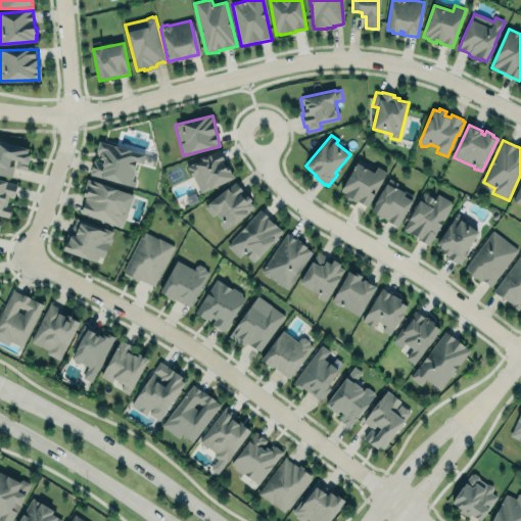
[(12,178),(0,175),(0,141),(29,148),(28,152),(32,153),(28,171),(14,168),(12,178)]
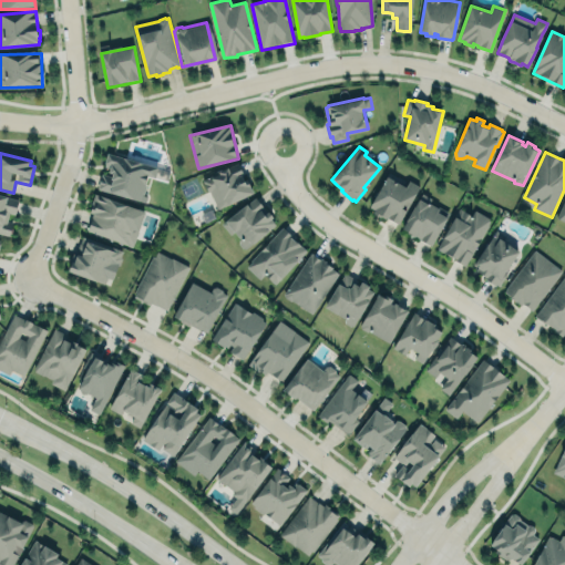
[(160,167),(109,155),(104,172),(103,172),(99,192),(143,203),(149,177),(156,180),(160,167)]
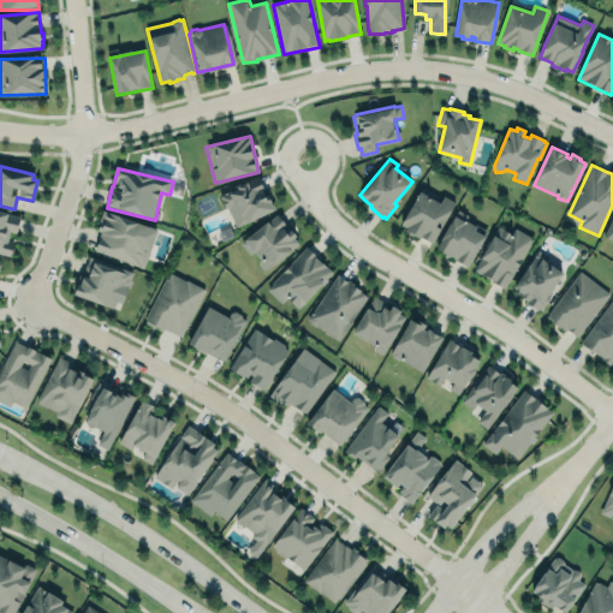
[(275,212),(260,178),(221,195),(236,230),(275,212)]
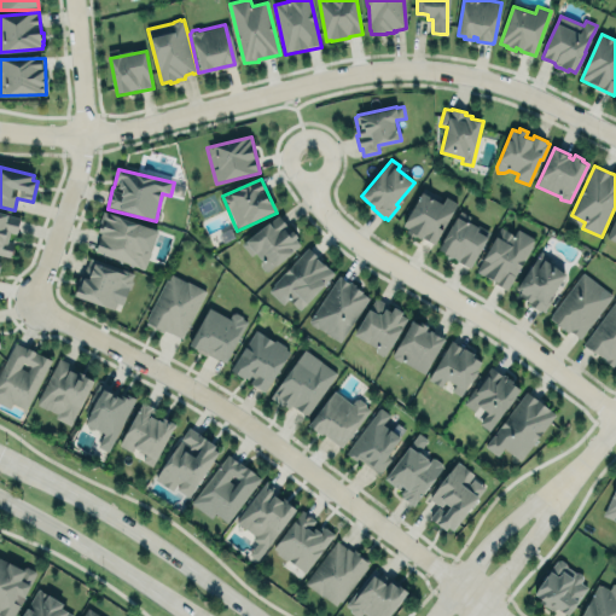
[(404,231),(437,247),(457,204),(423,189),(404,231)]
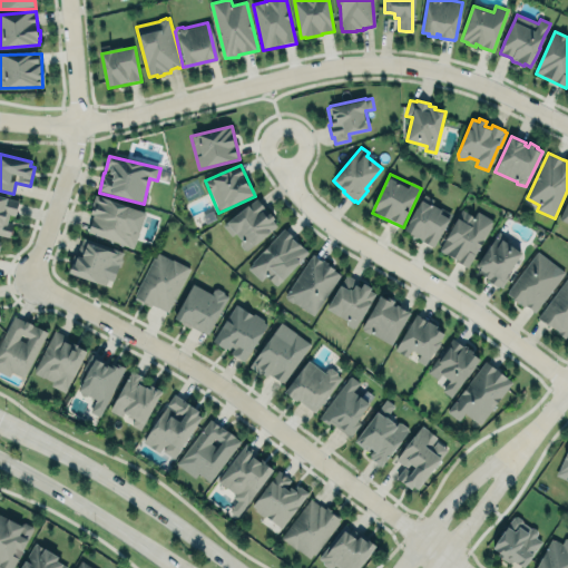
[(89,232),(95,214),(90,213),(96,194),(147,213),(134,250),(89,232)]
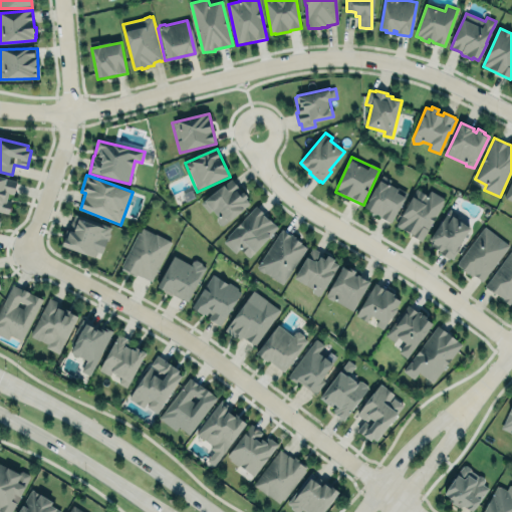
[(0,176),(0,212),(9,215),(10,209),(5,207),(9,193),(14,194),(17,182),(7,179),(7,178),(0,176)]
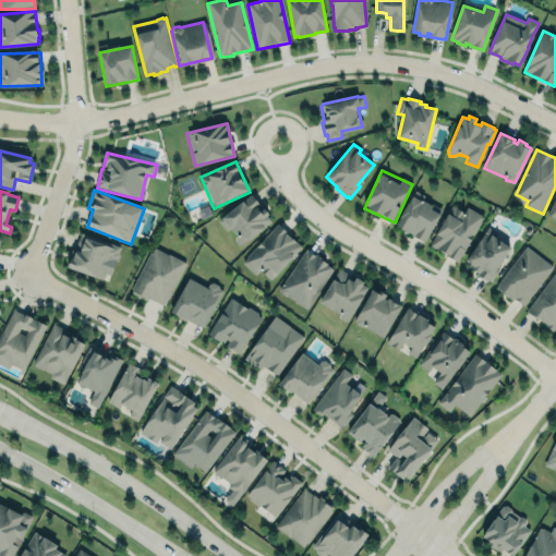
[(426,197),(415,192),(397,228),(426,243),(443,210),(424,202),(426,197)]
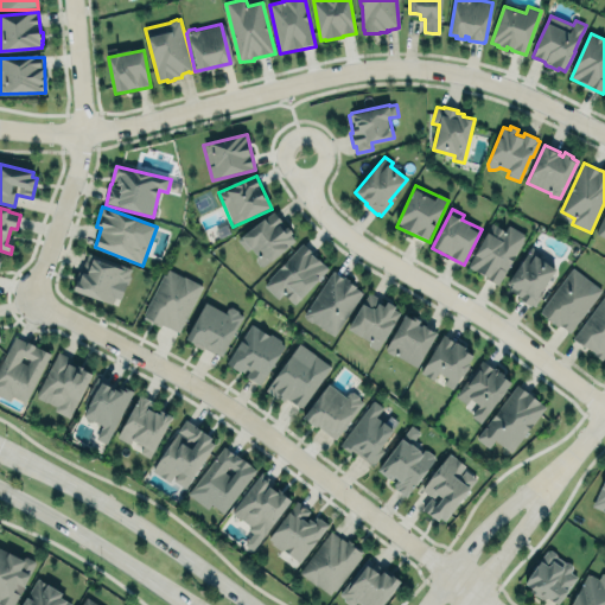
[(265,218),(266,220),(275,212),(282,222),(279,224),(285,230),(288,227),(293,233),(291,235),(297,241),(265,267),(260,266),(256,262),(258,256),(252,249),(248,253),(237,241),(265,218)]
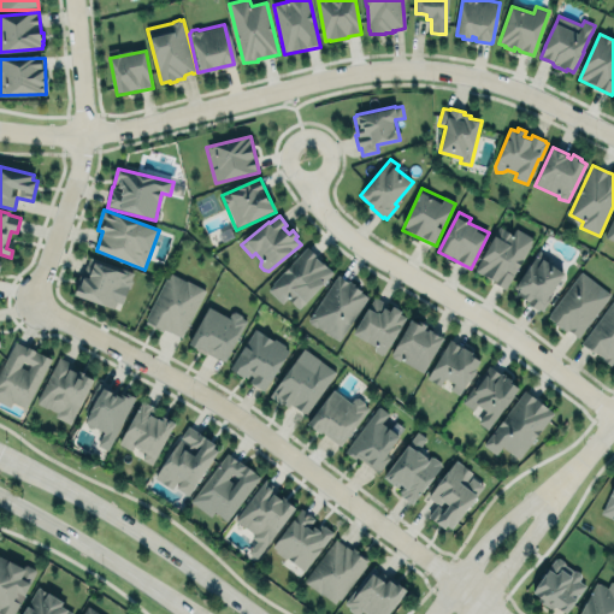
[(508,290),(535,240),(517,230),(514,236),(500,228),(476,272),(508,290)]
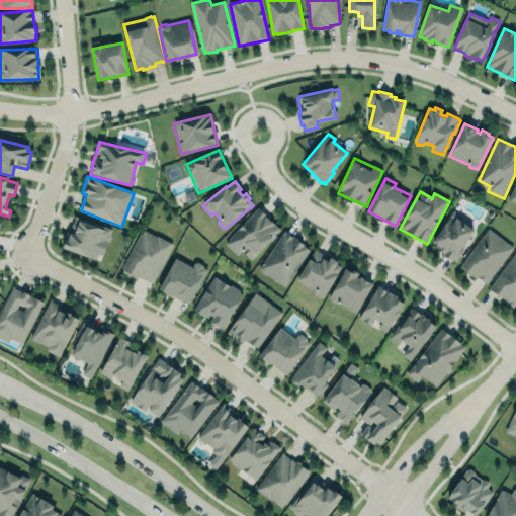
[(259,207),(264,211),(266,215),(266,217),(271,222),(273,221),(276,225),(280,228),(281,230),(252,260),(246,253),(243,251),(239,256),(227,244),(231,240),(230,239),(240,229),(243,226),(246,222),(259,207)]
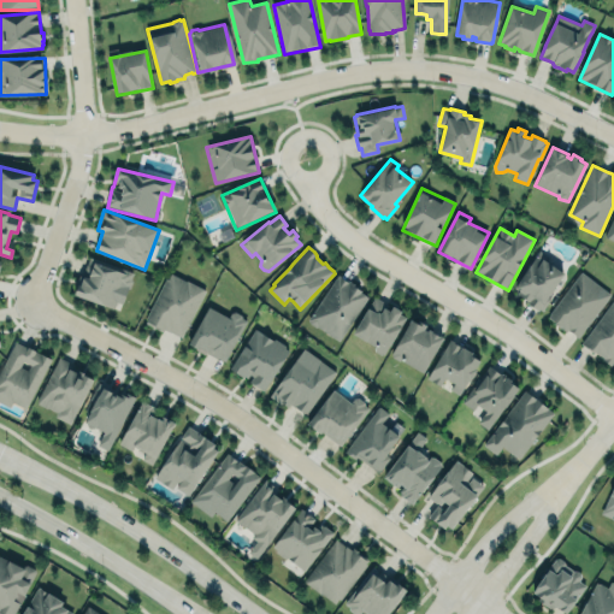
[(539,251),(515,287),(520,290),(518,294),(527,300),(526,302),(539,311),(539,310),(543,312),(551,299),(548,297),(564,273),(542,259),(544,254),(539,251)]
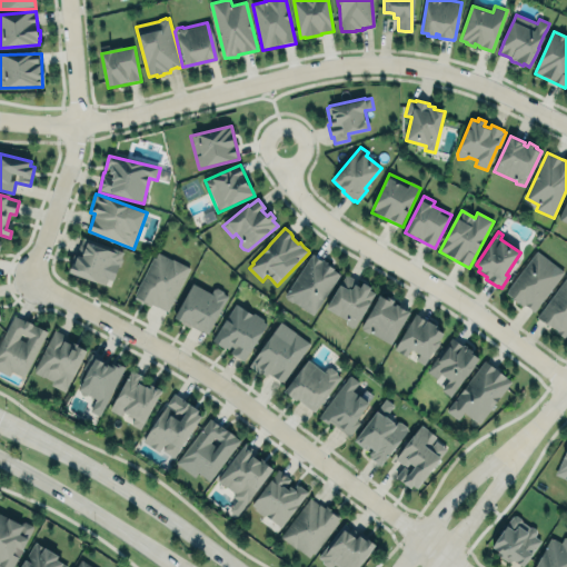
[(69,272),(106,286),(113,266),(118,268),(121,266),(123,260),(122,257),(125,252),(83,238),(82,244),(81,244),(77,255),(75,254),(70,262),(72,265),(69,272)]
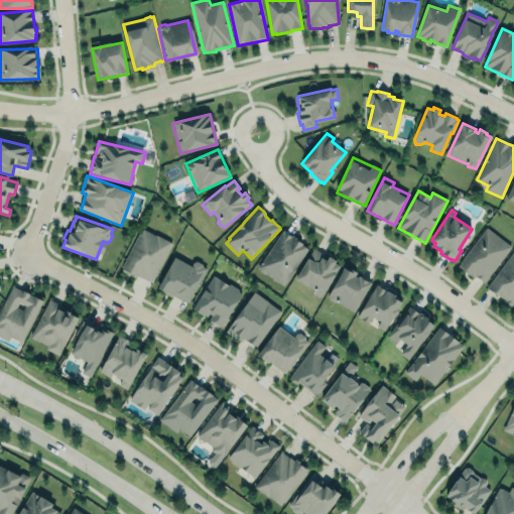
[(144,229),(156,236),(157,235),(173,243),(153,283),(138,275),(137,278),(122,270),(124,267),(123,266),(140,233),(142,234),(144,229)]
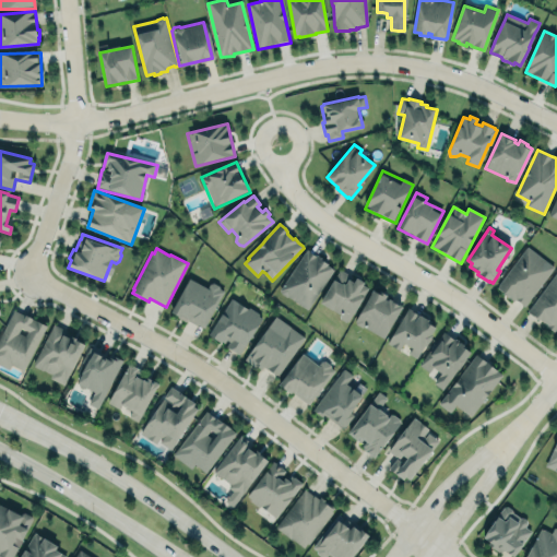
[(498,289),(525,309),(555,268),(528,248),(498,289)]
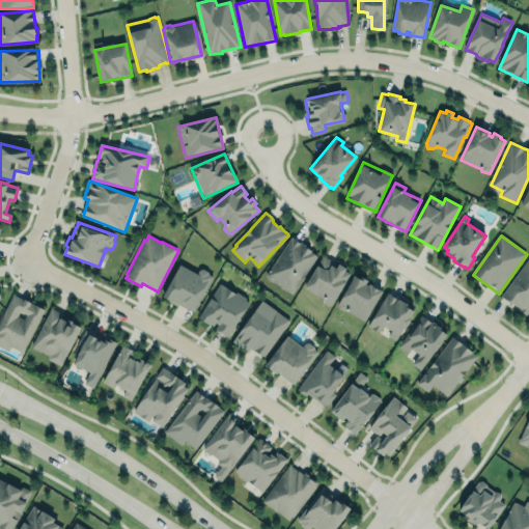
[(266,276),(293,237),(294,238),(294,239),(301,244),(302,242),(305,244),(304,246),(311,250),(310,251),(317,256),(293,295),(274,282),(272,282),(268,279),(268,277),(266,276)]
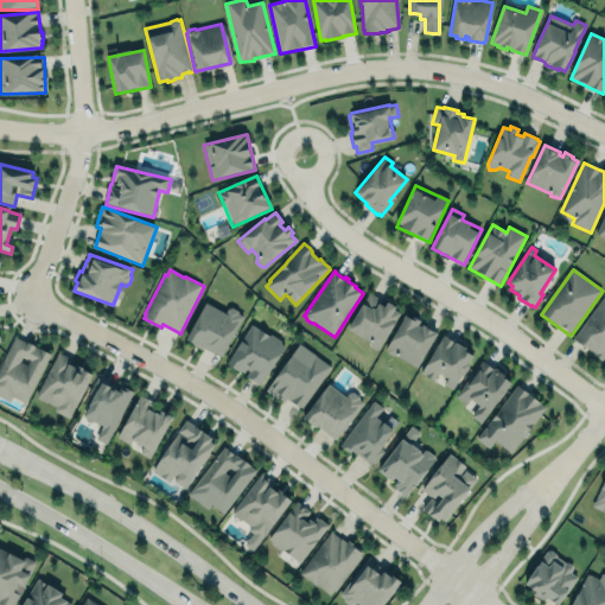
[(348,329),(369,292),(387,303),(387,301),(396,306),(394,310),(401,313),(380,349),(376,350),(369,346),(369,343),(369,342),(348,329)]
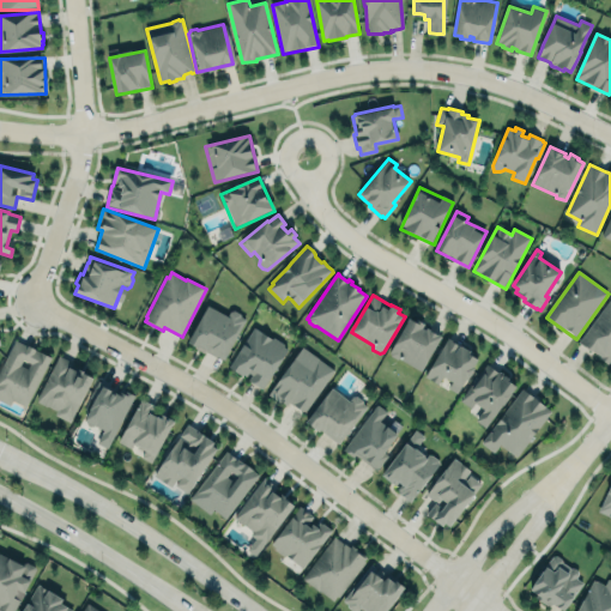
[(610,301),(579,342),(592,351),(593,350),(602,356),(600,358),(609,364),(610,362),(610,301)]
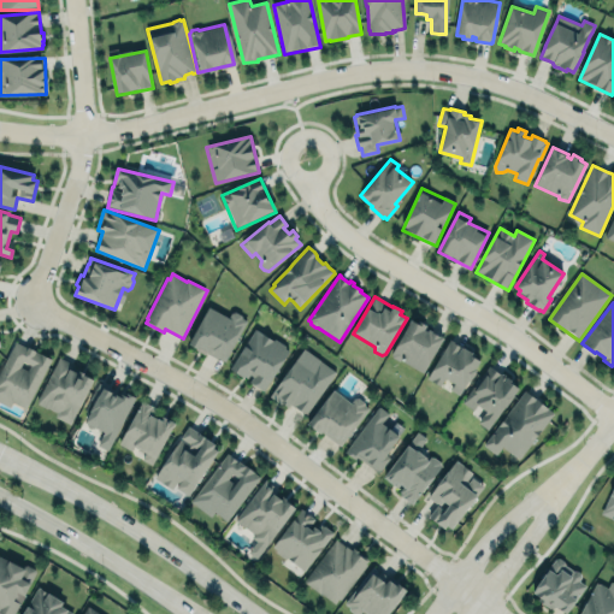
[(210,307),(190,343),(198,347),(198,349),(207,354),(207,353),(219,359),(219,358),(226,361),(248,320),(243,319),(242,316),(236,312),(232,313),(230,318),(210,307)]
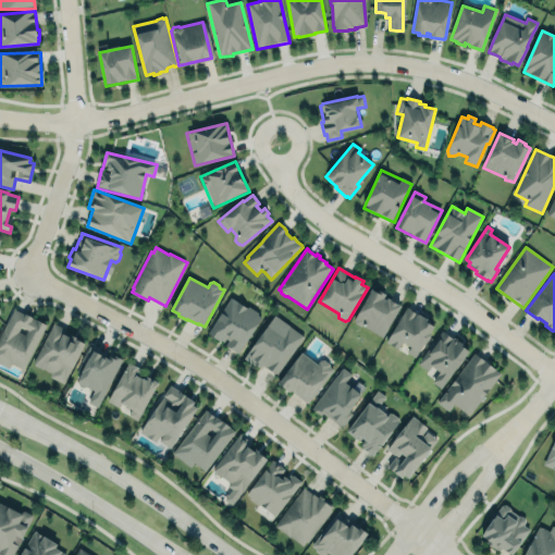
[(379,290),(378,293),(372,288),(354,321),(355,321),(355,323),(361,327),(364,325),(383,337),(401,306),(391,300),(392,299),(387,297),(386,300),(383,298),(385,294),(379,290)]
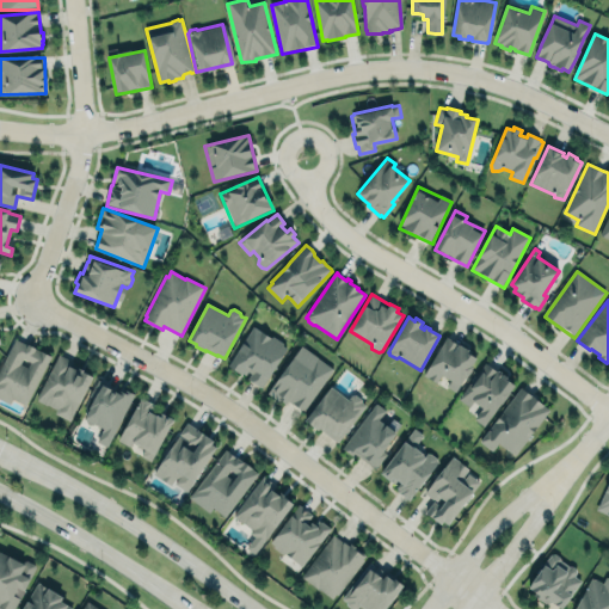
[(254,326),(229,365),(241,374),(243,373),(246,375),(248,371),(252,374),(248,379),(263,387),(288,348),(283,345),(284,344),(274,336),(272,338),(254,326)]
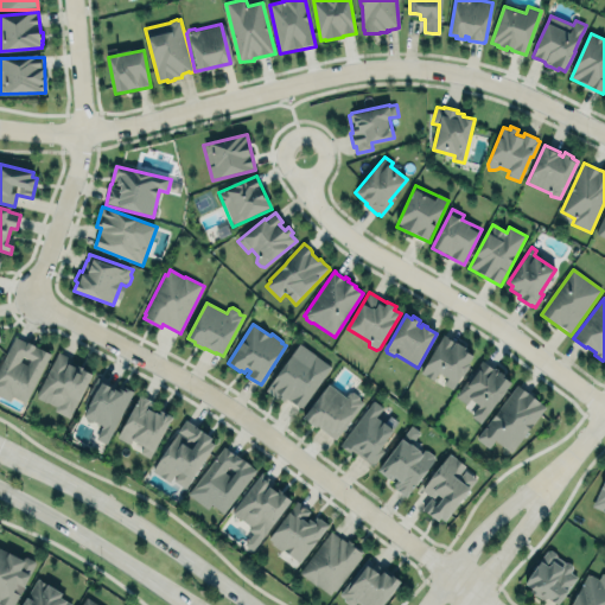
[(51,354),(12,337),(0,364),(0,397),(12,402),(13,397),(29,405),(51,354)]
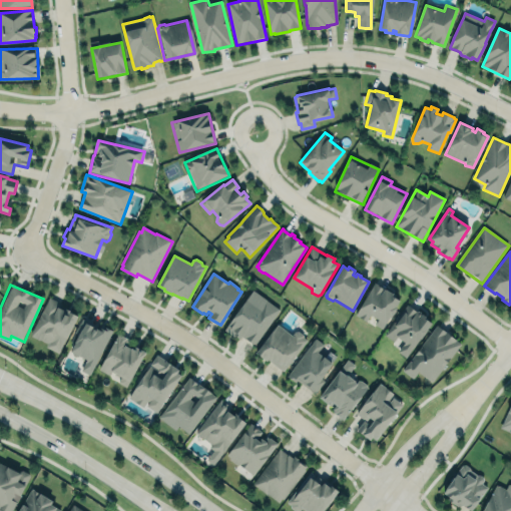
[(368,323),(371,317),(379,321),(376,327),(386,331),(401,298),(373,285),(357,318),(368,323)]
